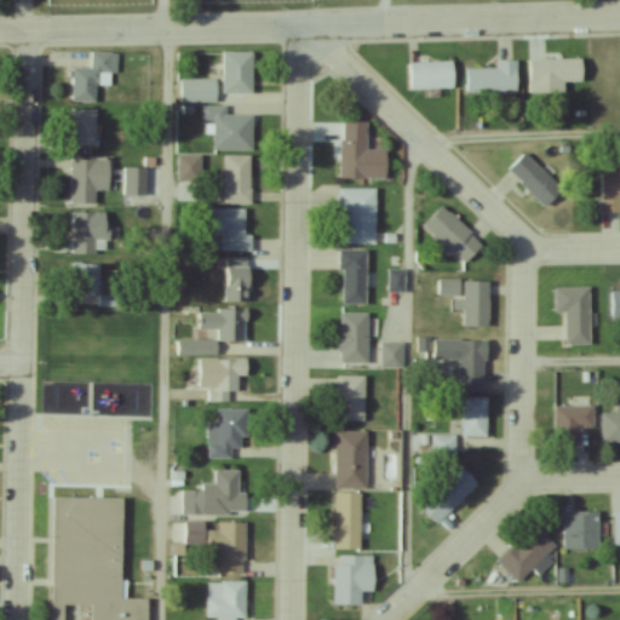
[(98,102),(97,73),(118,73),(118,52),(91,52),(91,62),(73,62),(73,103),(98,102)]
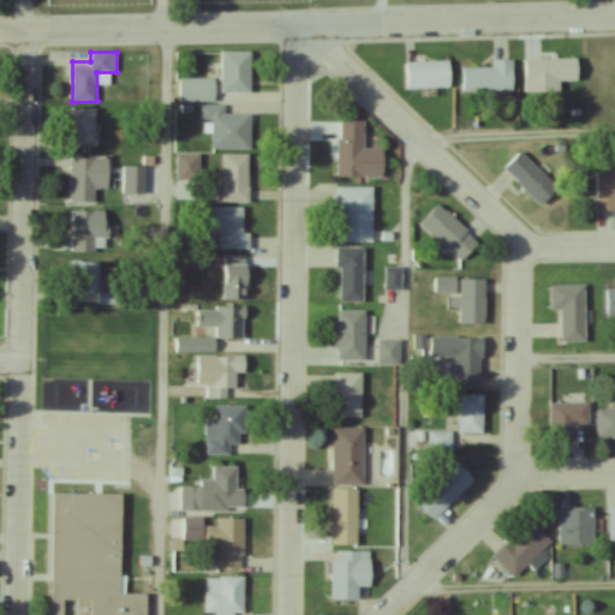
[(221,93),(251,93),(251,52),(221,52),(221,93)]
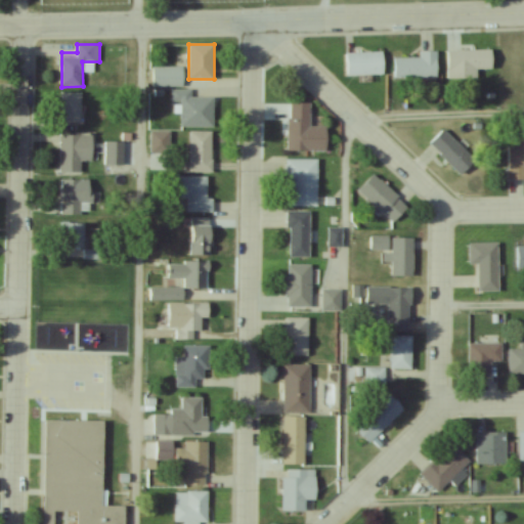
[(447,79),(478,79),(478,70),(492,70),(492,51),(447,51),(447,79)]
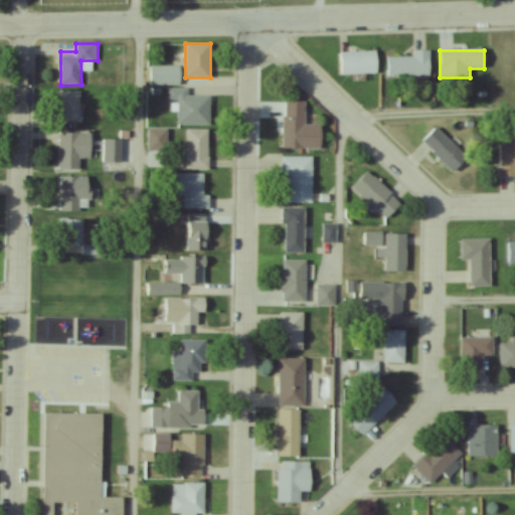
[(412,57),(388,57),(388,77),(431,77),(431,51),(412,51),(412,57)]
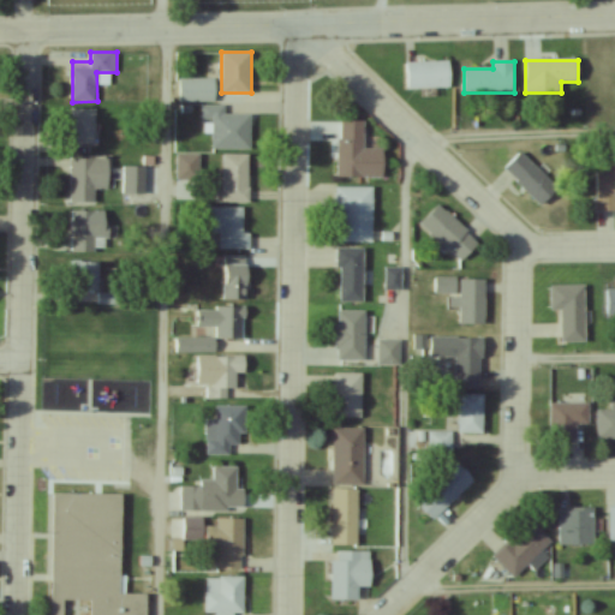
[(436,97),(436,89),(451,89),(451,63),(406,63),(406,90),(423,90),(423,97),(436,97)]
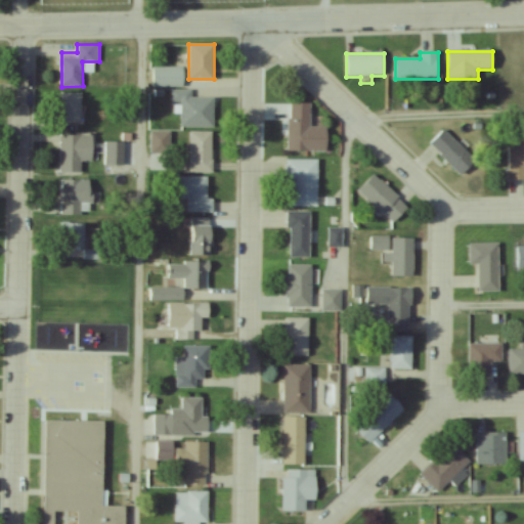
[(183,67),(153,67),(153,87),(183,87),(183,67)]
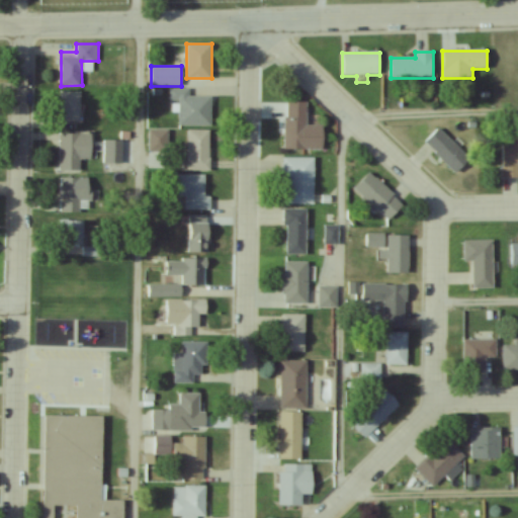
[(189,89),(170,89),(170,100),(179,100),(179,125),(211,125),(211,96),(189,96),(189,89)]
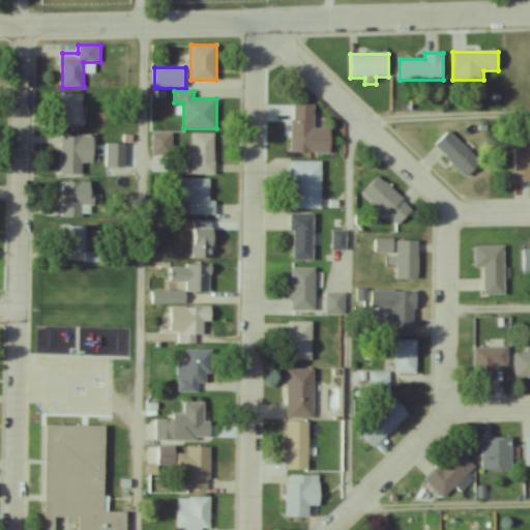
[(83,124),(83,93),(61,93),(61,124),(83,124)]
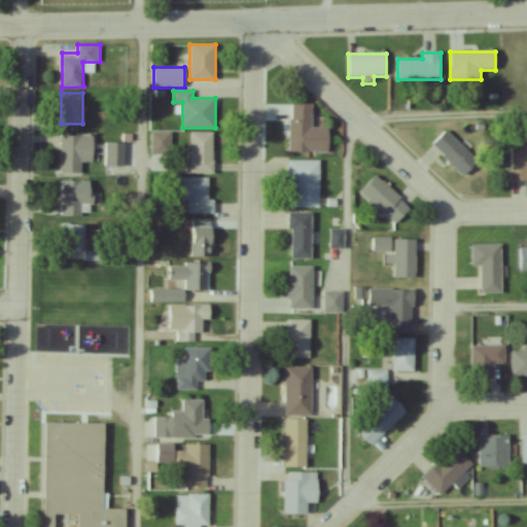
[(312,104),(289,104),(289,152),(329,152),(329,128),(312,128),(312,104)]
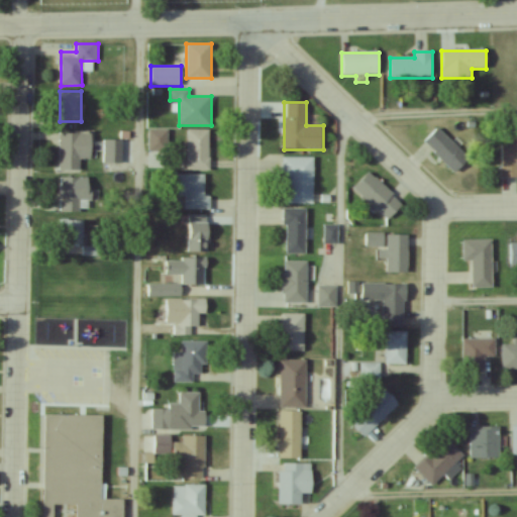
[(470,160),(438,126),(423,141),(455,174),(470,160)]
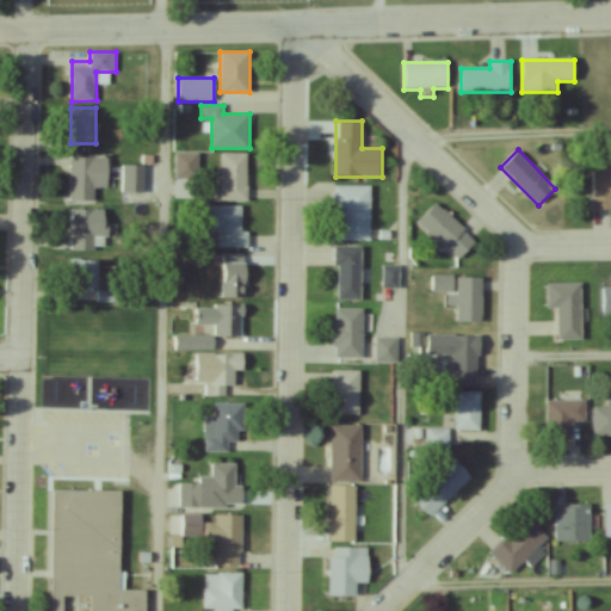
[(248,202),(248,153),(223,153),(223,202),(248,202)]
